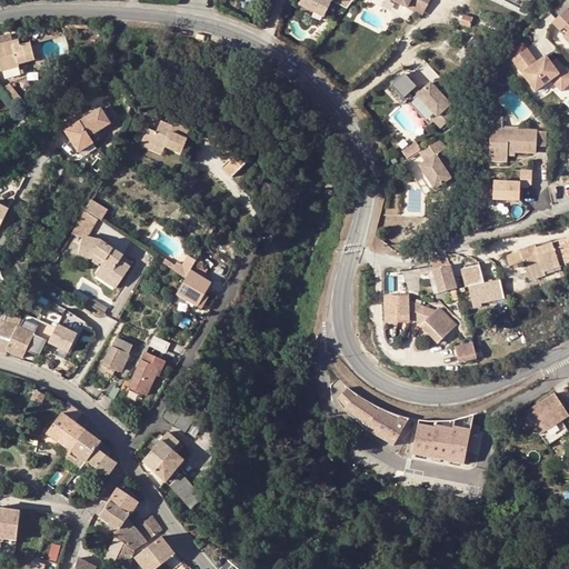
[(337,2),(338,0),(301,0),(300,5),(325,16),(332,0),(337,2)]
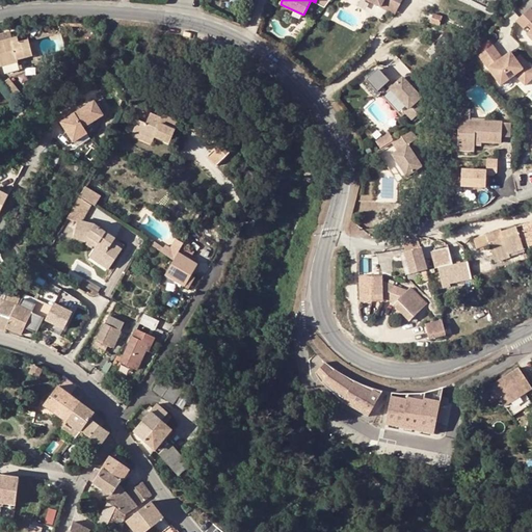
[(396,10),(401,0),(360,0),(378,9),(381,3),(396,10)]
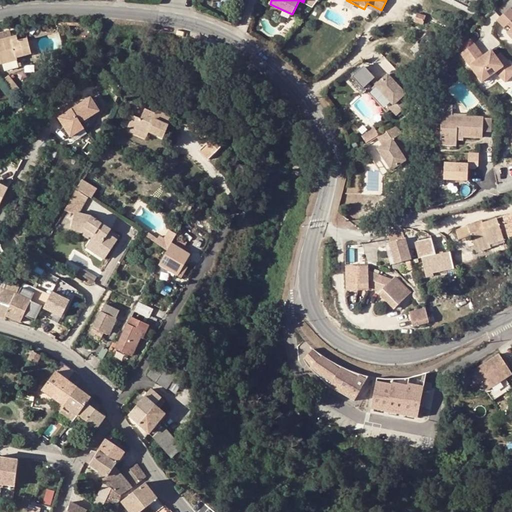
[(378,16),(381,10),(367,3),(364,9),(378,16)]
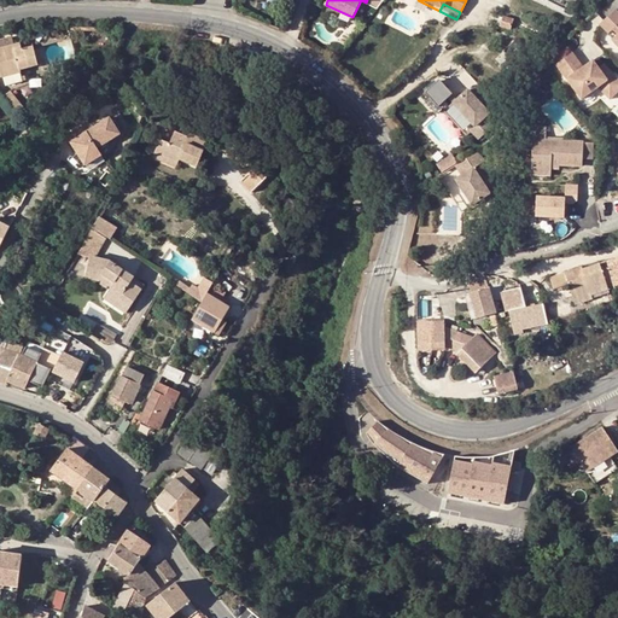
[(617,11),(616,10),(599,24),(608,34),(612,30),(617,35),(612,41),(617,47),(617,11)]
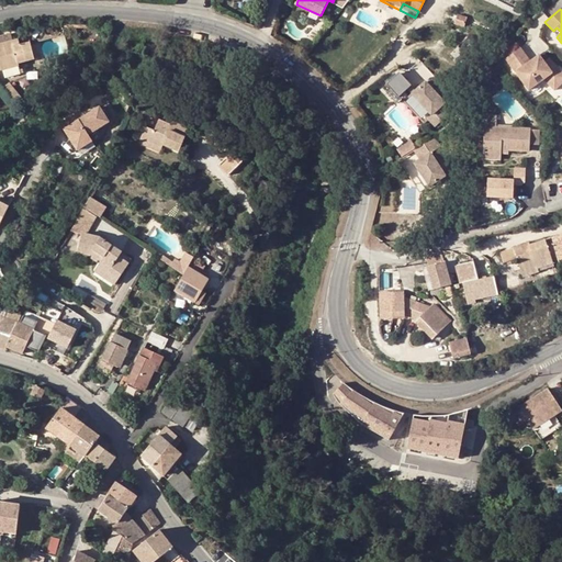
[(454,24),(463,26),(465,18),(457,15),(454,24)]
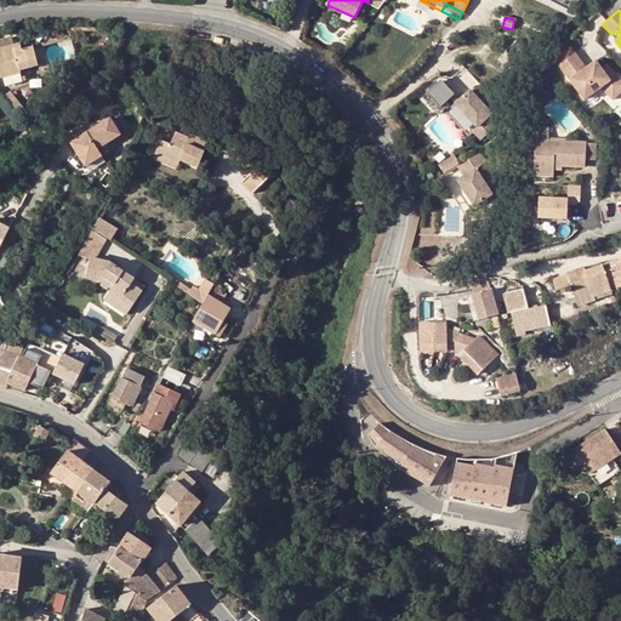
[(535,44),(529,50),(534,53),(551,39),(546,32),(534,41),(535,44)]
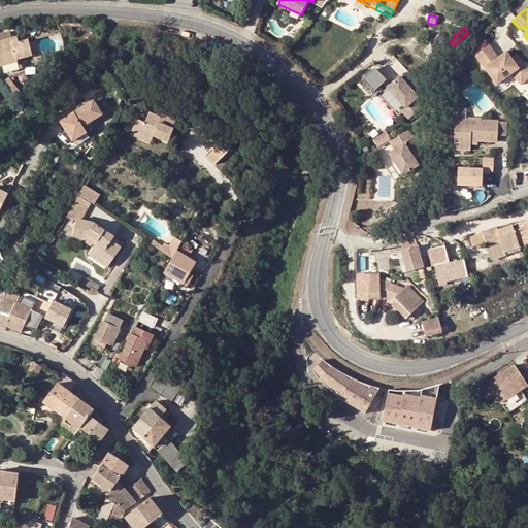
[(10,32),(0,34),(0,40),(11,38),(10,32)]
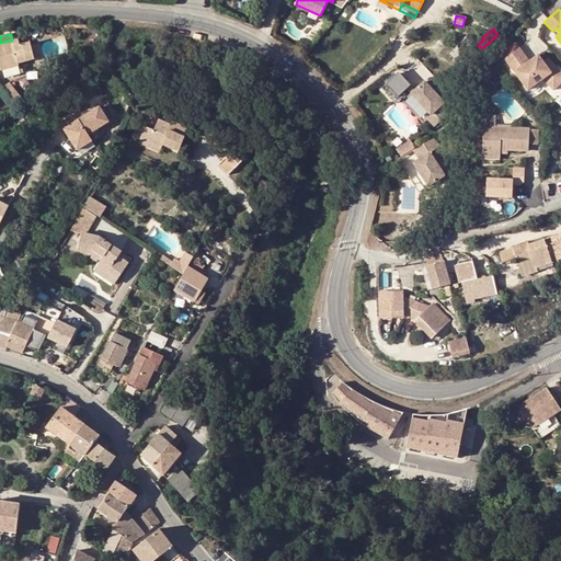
[(12,41),(0,43),(0,68),(0,69),(3,69),(16,66),(18,63),(21,63),(34,58),(27,36),(12,41)]
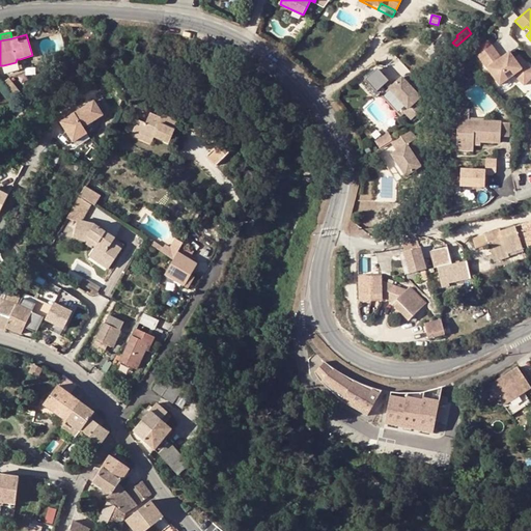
[(435,40),(450,56),(454,51),(450,47),(451,45),(441,34),(435,40)]
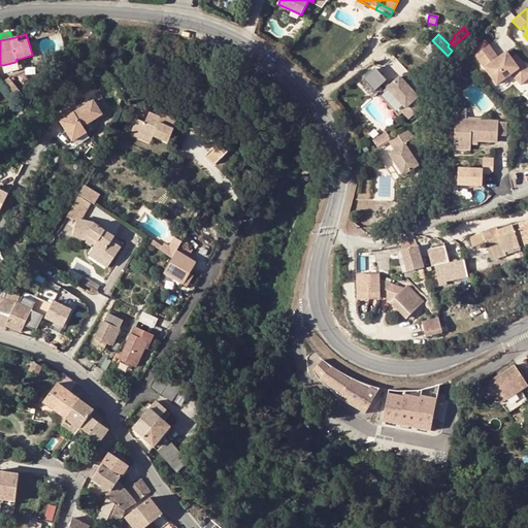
[(432,40),(429,43),(443,59),(448,56),(432,40)]
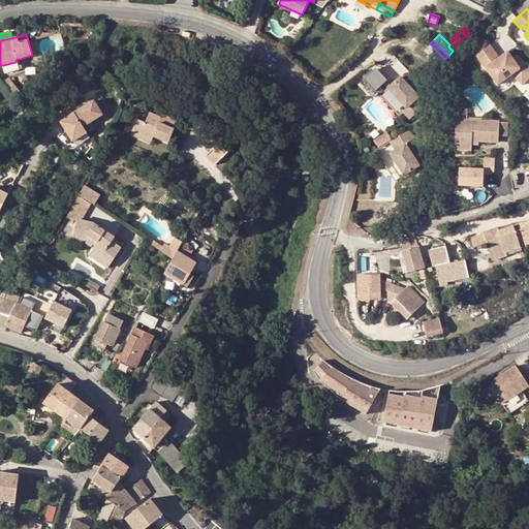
[(490,45),(476,55),(498,85),(510,72),(522,85),(528,79),(528,66),(517,54),(514,58),(507,52),(502,57),(499,60),(495,56),(498,53),(490,45)]
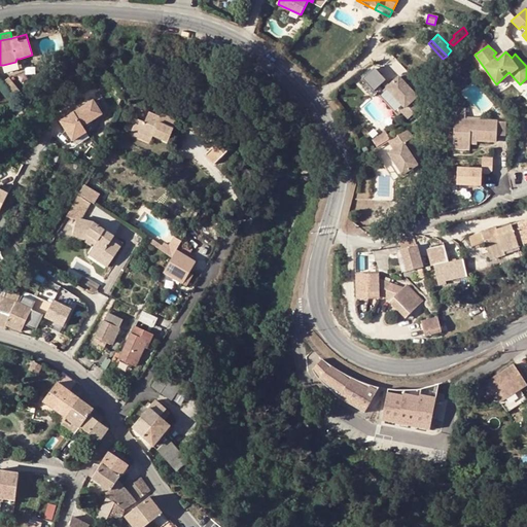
[(3,65),(5,72),(22,67),(20,59),(16,59),(15,62),(3,65)]
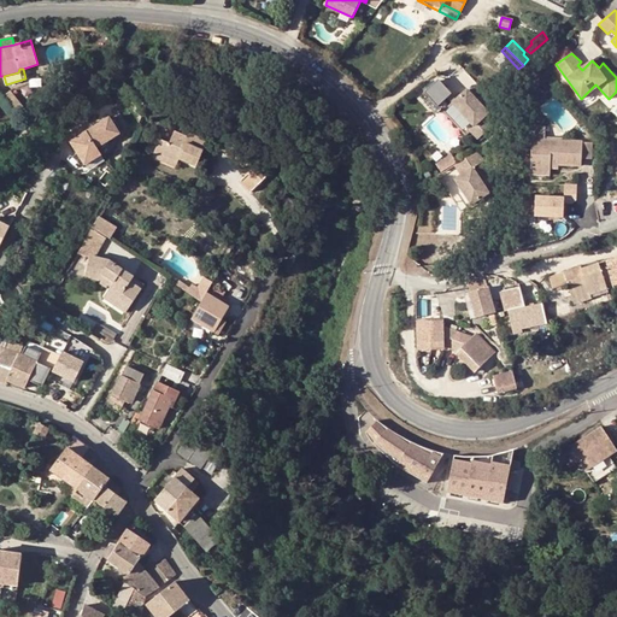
[(438,78),(423,92),(429,97),(436,106),(438,105),(445,99),(450,104),(454,99),(450,93),(451,93),(438,78)]
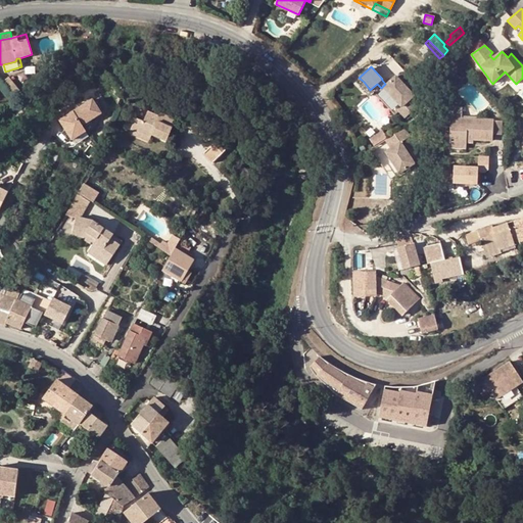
[(412,96),(393,77),(385,84),(381,88),(399,107),(396,111),(401,117),(414,106),(409,100),(412,96)]
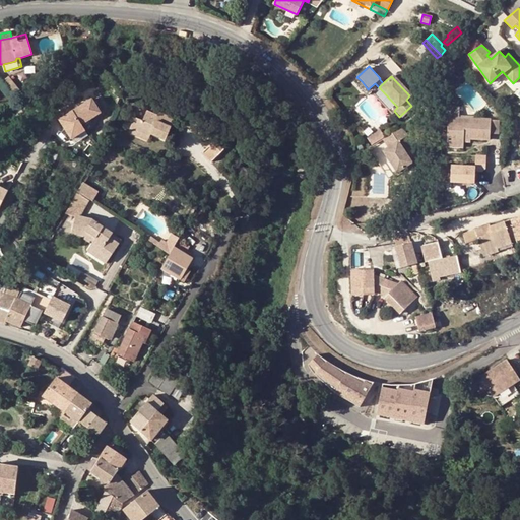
[(1,82),(13,96),(19,90),(9,77),(1,82)]
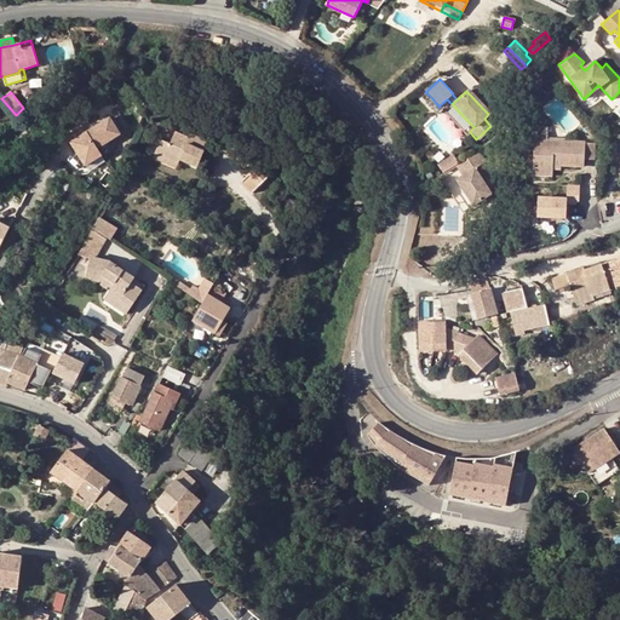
[(438,107),(431,97),(428,101),(438,113),(443,109),(440,105),(438,107)]
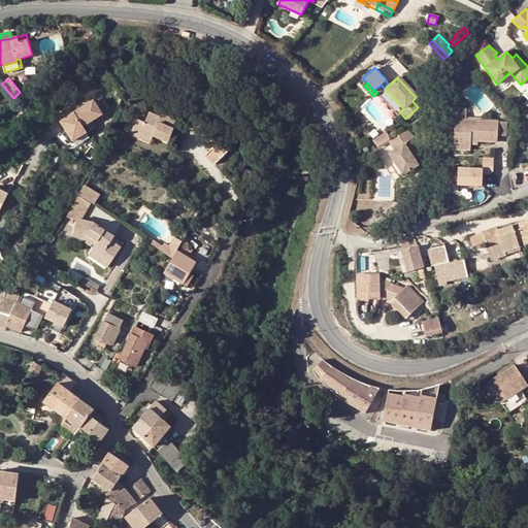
[(75,113),(84,127),(103,116),(95,101),(75,113)]
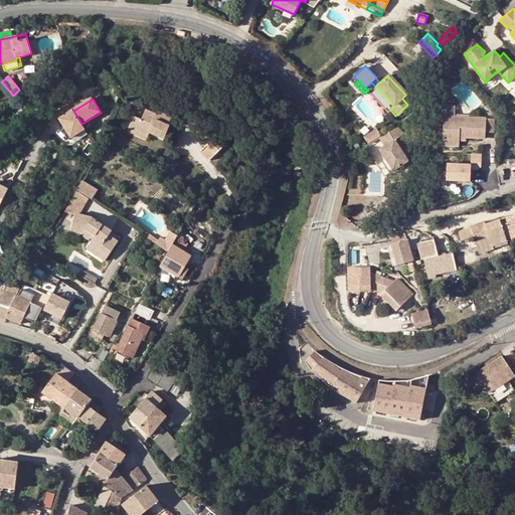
[(444,118),(455,118),(455,106),(444,106),(444,118)]
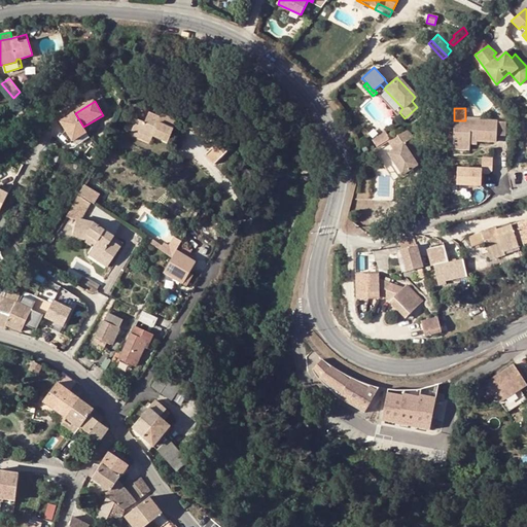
[(157,117),(159,115),(149,112),(145,121),(137,118),(132,130),(152,139),(153,135),(169,142),(174,129),(172,128),(176,118),(162,112),(161,116),(160,118),(157,117)]
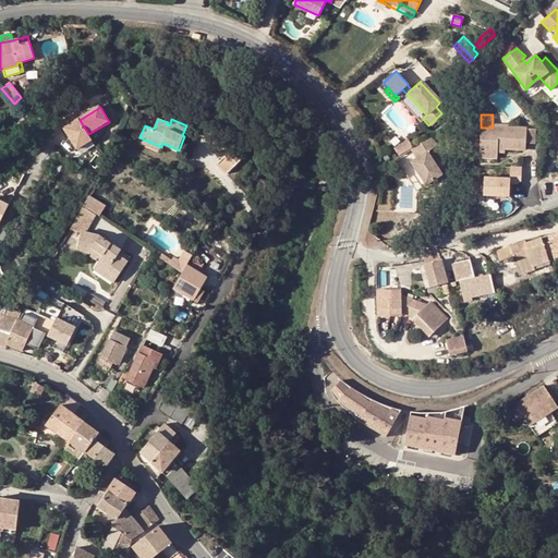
[(93,141),(88,134),(80,120),(64,129),(77,150),(93,141)]
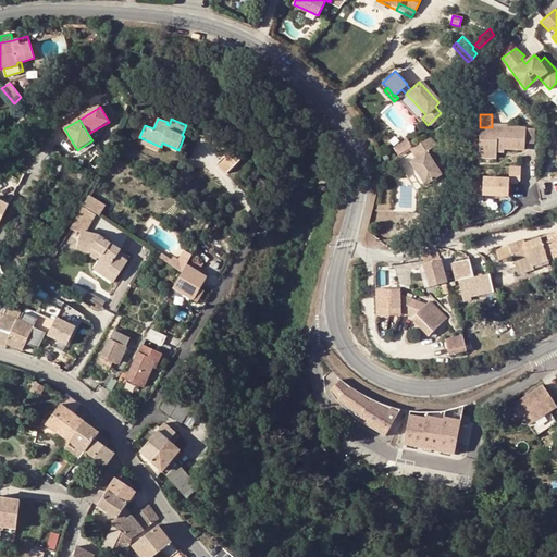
[(213,122),(200,134),(223,158),(232,150),(235,147),(213,122)]
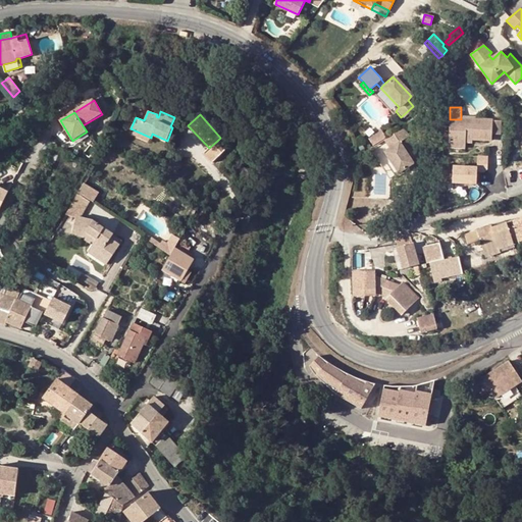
[(465,143),(465,140),(472,140),(491,141),(491,136),(500,135),(500,121),(461,119),(450,119),(449,143),(465,143)]
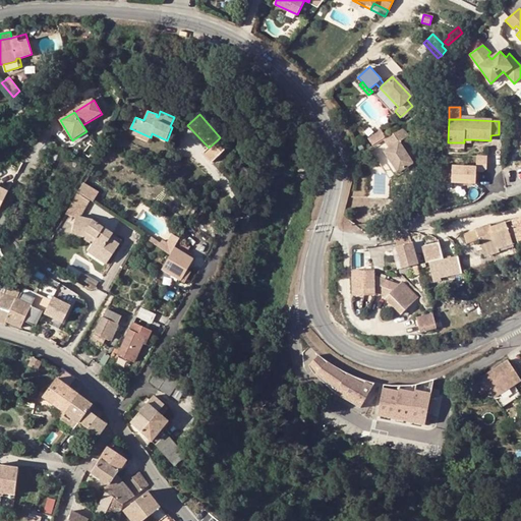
[(151,137),(130,128),(128,133),(149,141),(151,137)]
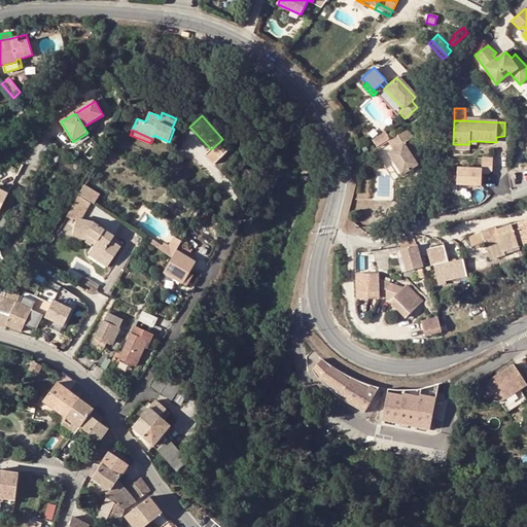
[(410,138),(405,130),(389,139),(385,142),(390,150),(385,153),(398,176),(415,167),(400,144),(410,138)]
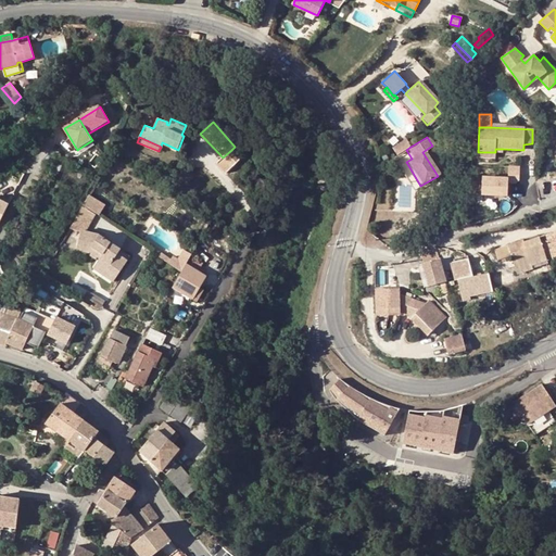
[(406,150),(411,147),(406,140),(392,149),(396,155),(406,150)]
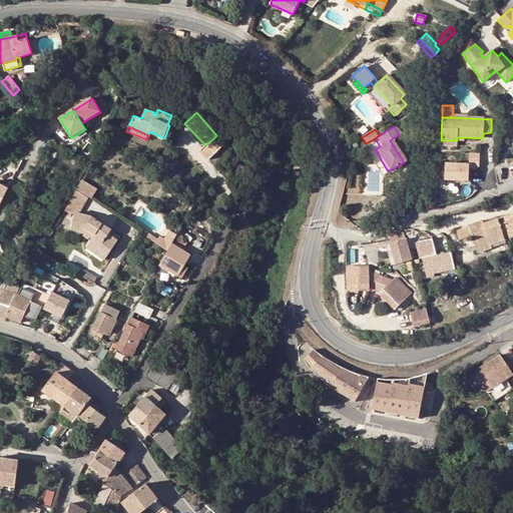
[(222,147),(225,144),(216,135),(213,138),(222,147)]
